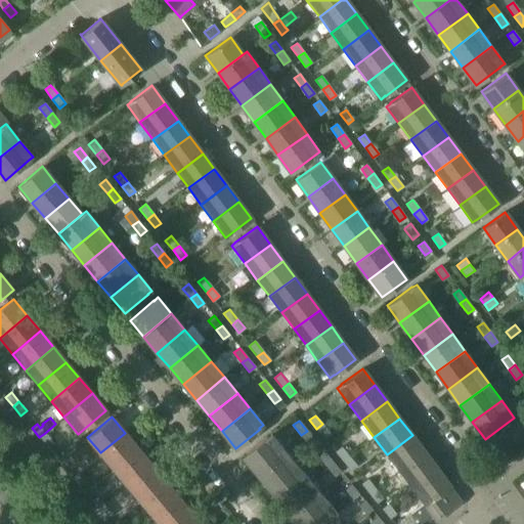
[(331,434),(322,424),(316,429),(324,439),(331,434)]
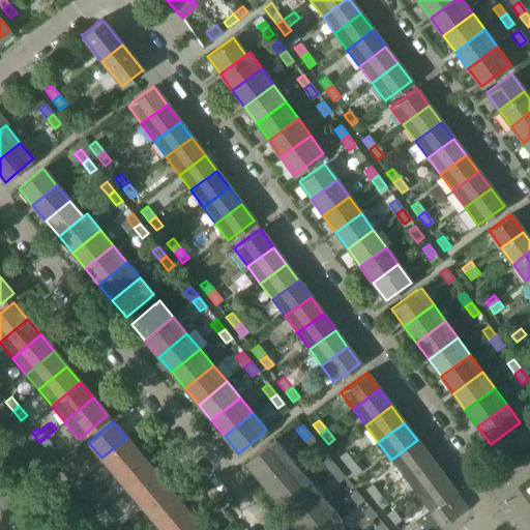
[(311,436),(304,440),(312,449),(318,444),(311,436)]
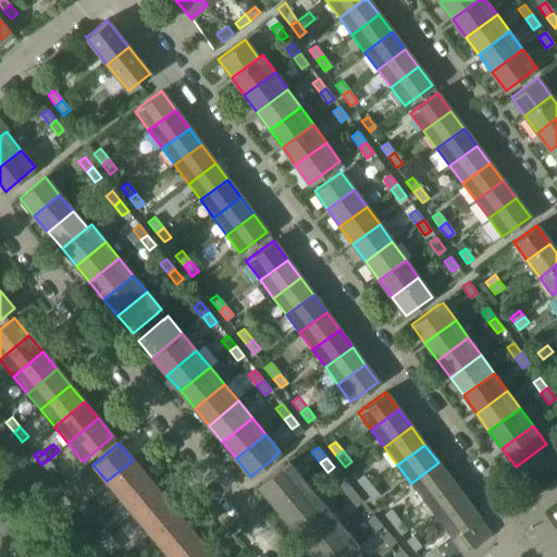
[(56,470),(48,460),(41,465),(50,475),(56,470)]
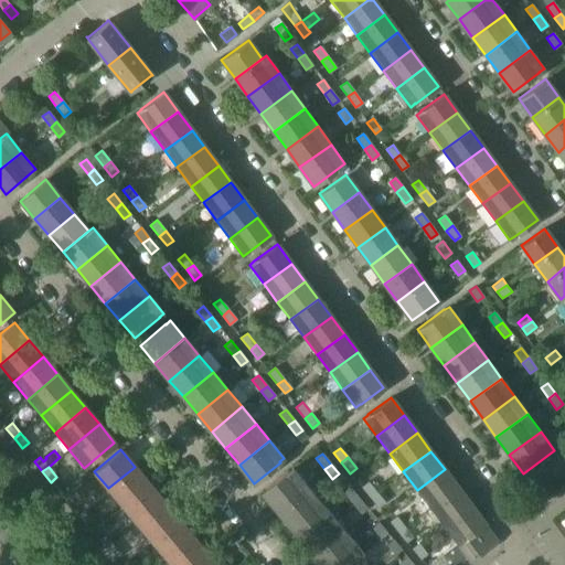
[(135,467),(108,488),(124,505),(149,484),(135,467)]
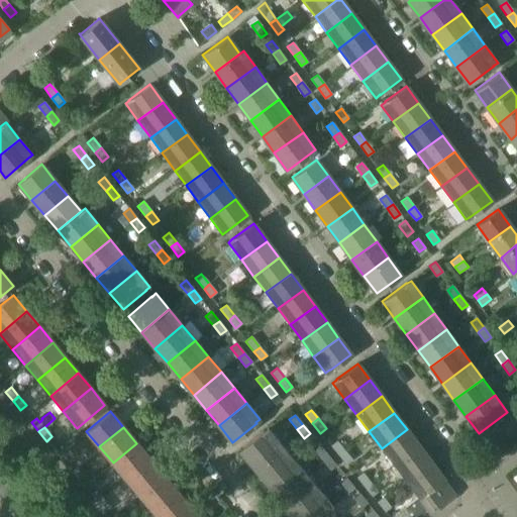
[(239,450),(253,467),(281,443),(267,428),(264,431),(263,430),(239,450)]
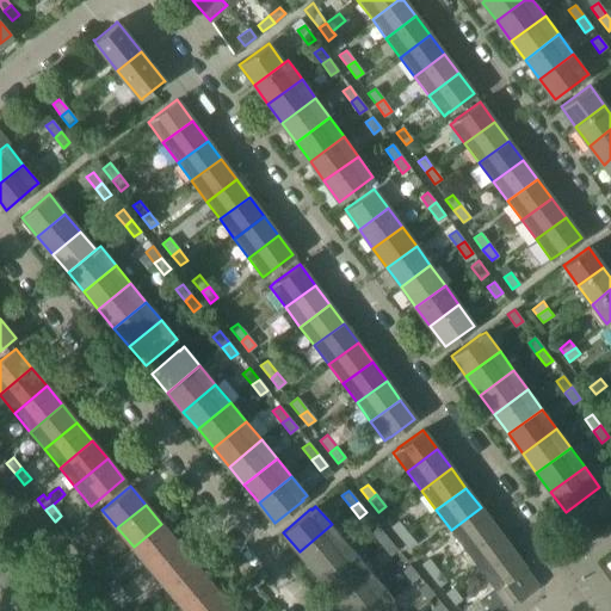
[(481,507),(451,530),(464,548),(494,526),(481,507)]
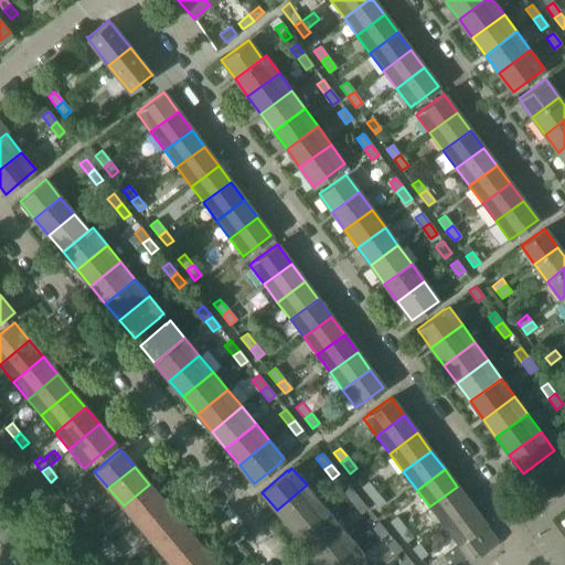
[(361,487),(370,497),(376,492),(368,481),(361,487)]
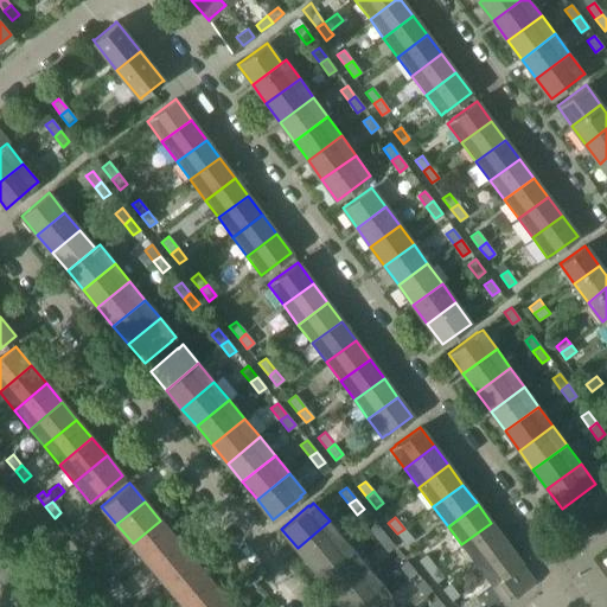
[(160,521),(133,543),(147,561),(174,538),(160,521)]
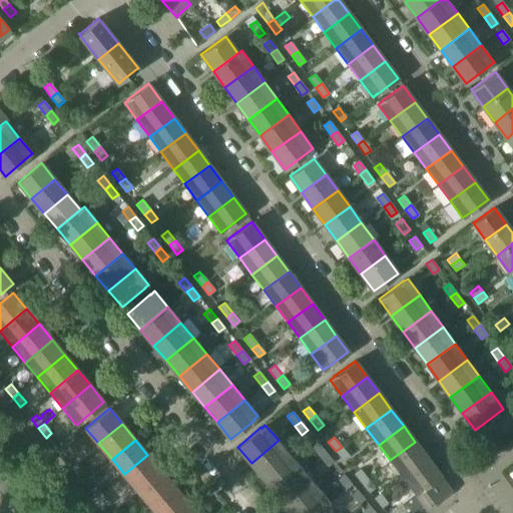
[(279,440),(251,463),(265,479),(292,456),(279,440)]
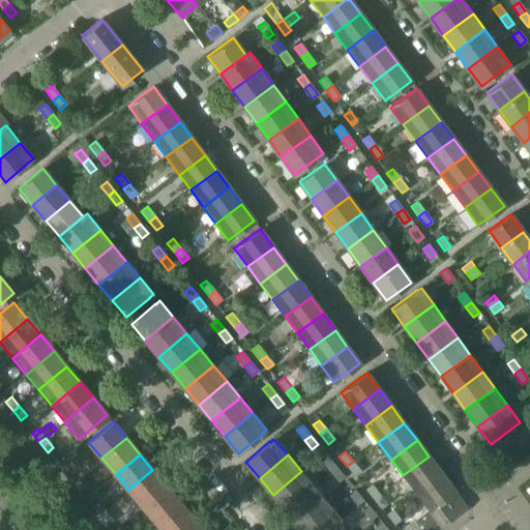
[(429,457),(403,475),(415,493),(441,473),(429,457)]
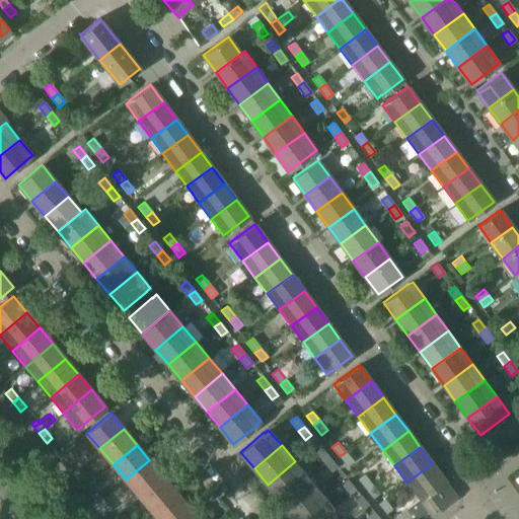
[(316,452),(324,463),(330,458),(321,448),(316,452)]
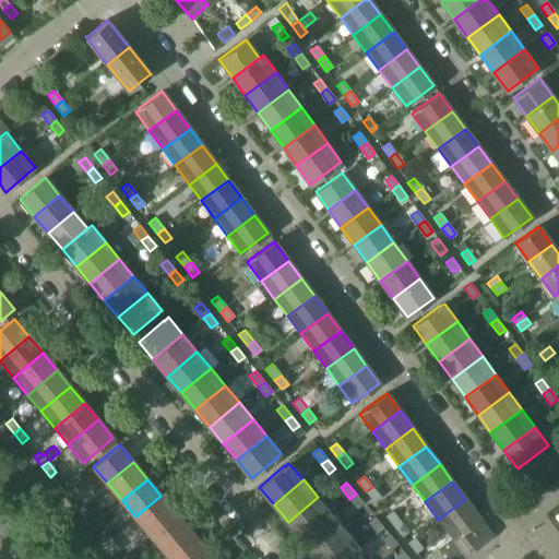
[(69,486),(62,491),(71,502),(78,497),(69,486)]
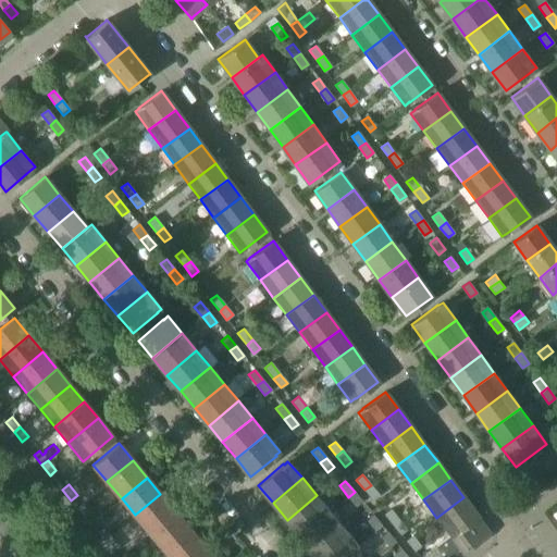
[(379,495),(371,485),(364,490),(373,499),(379,495)]
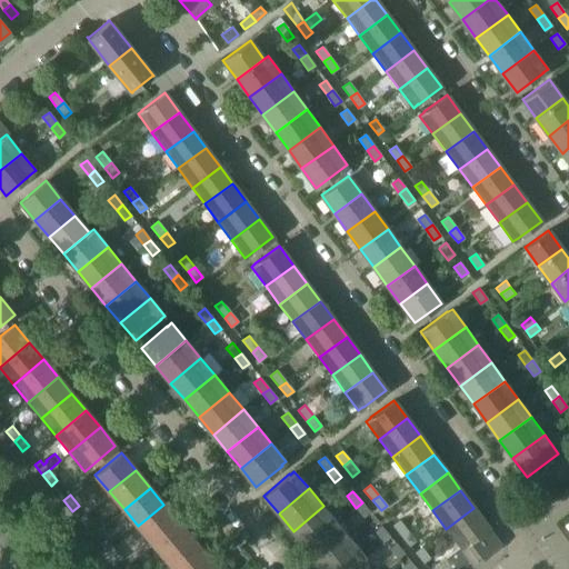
[(369,511),(362,502),(356,508),(363,517),(369,511)]
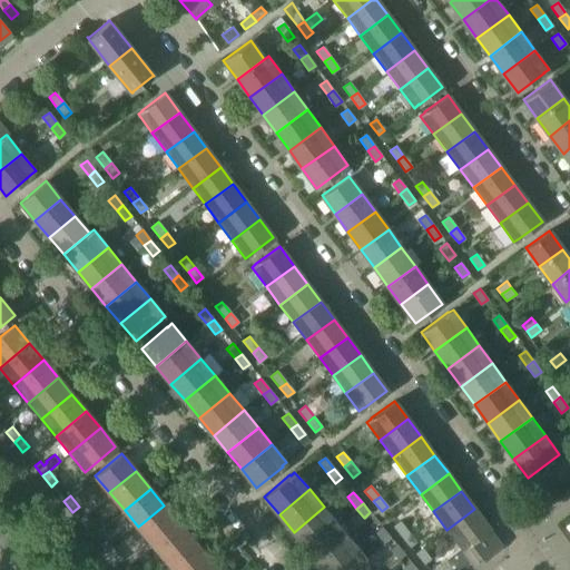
[(164,505),(138,527),(153,544),(178,522),(164,505)]
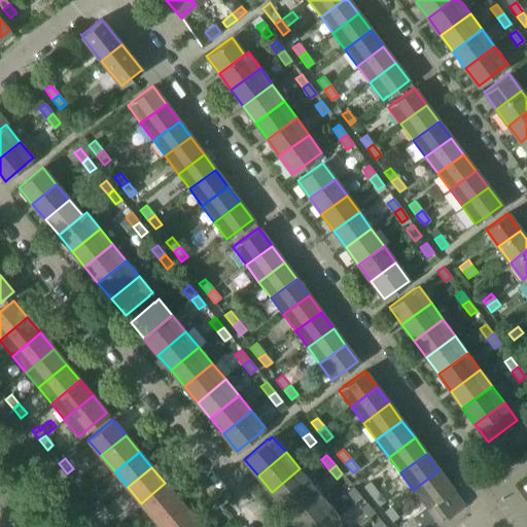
[(300,468),(272,492),(285,507),(313,484),(300,468)]
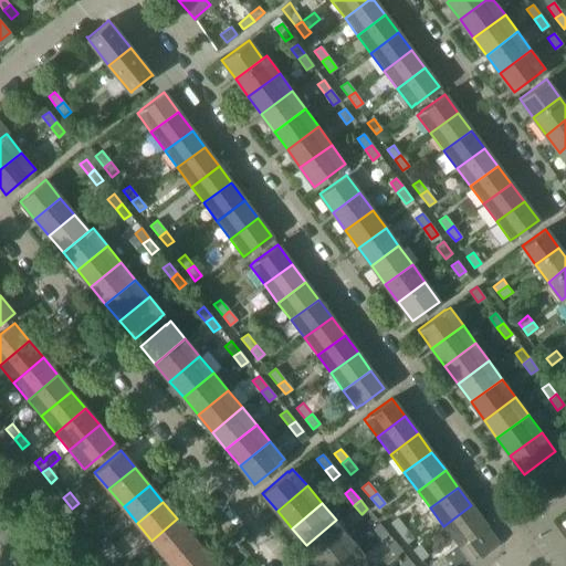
[(458,544),(485,524),(471,505),(443,526),(458,544)]
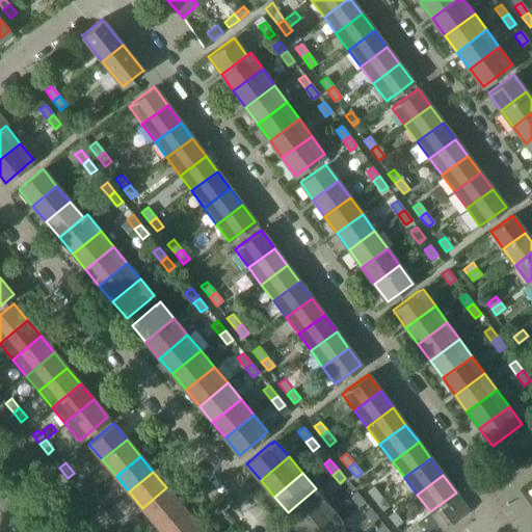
[(79,480),(73,485),(81,495),(87,489),(79,480)]
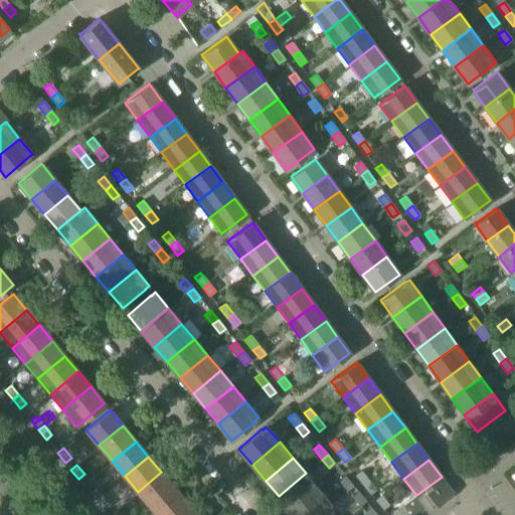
[(361,471),(355,475),(362,484),(368,479),(361,471)]
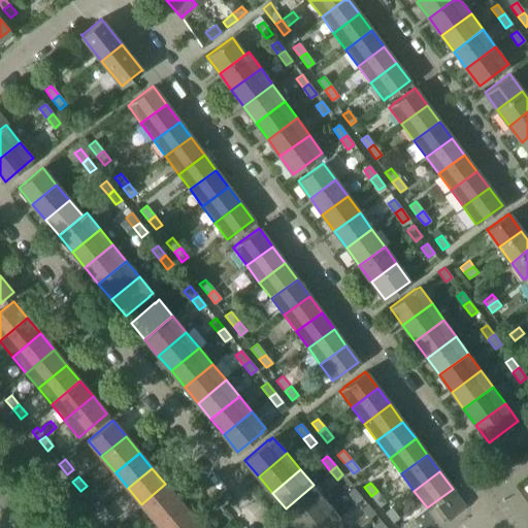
[(165,484),(141,504),(156,521),(179,501),(165,484)]
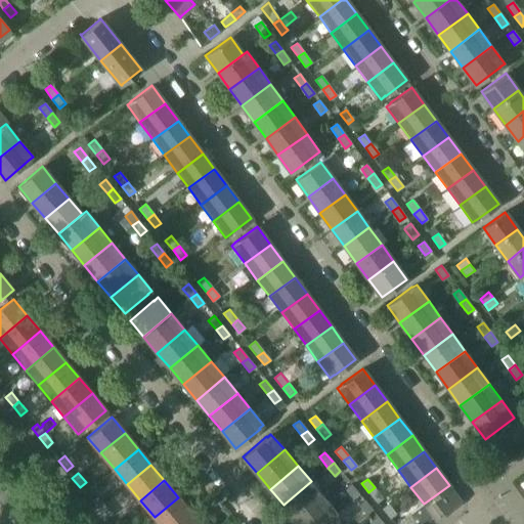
[(311,481),(284,505),(296,520),(323,497),(311,481)]
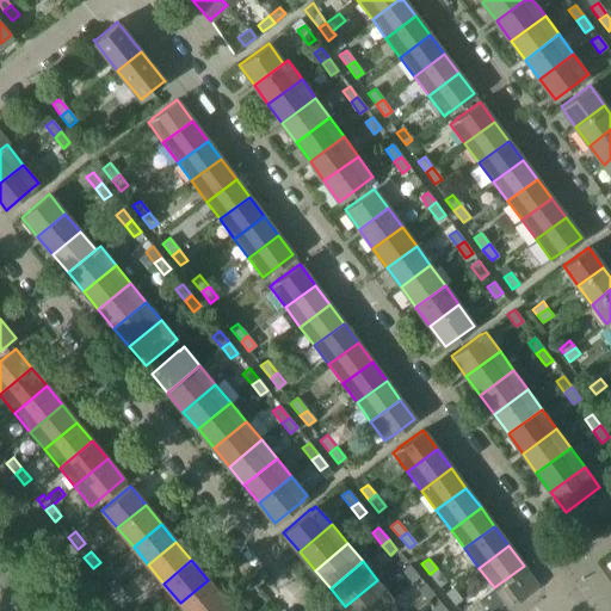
[(409,565),(402,571),(412,581),(419,576),(409,565)]
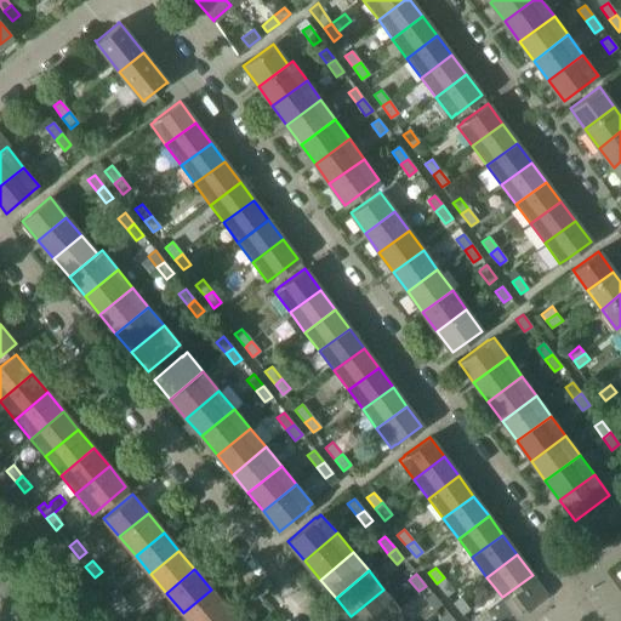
[(533,575),(502,597),(468,620),(496,620),(513,610),(516,615),(514,615),(516,617),(547,594),(546,593),(542,594),(530,577),(533,575)]
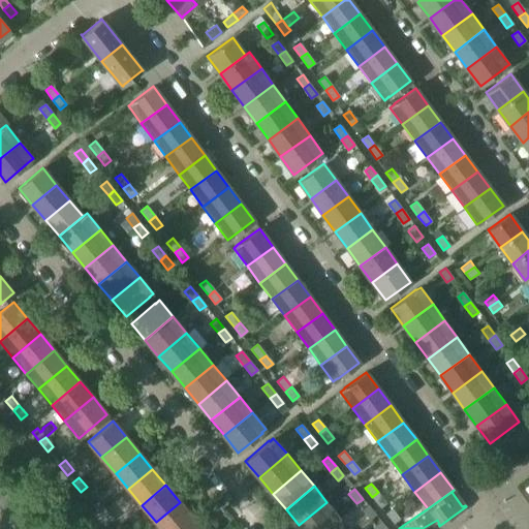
[(378,492),(372,497),(380,507),(386,502),(378,492)]
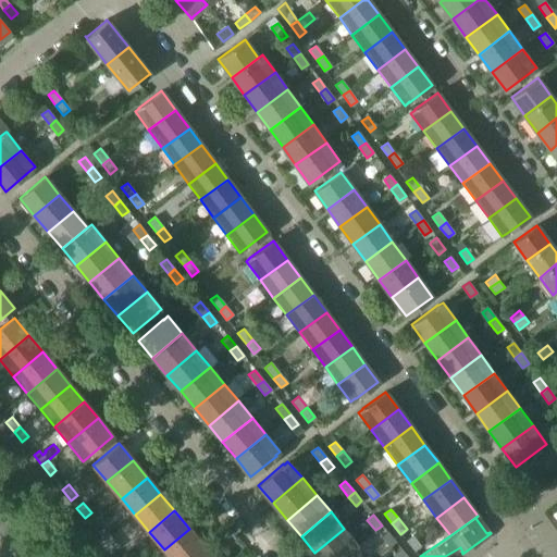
[(96,531),(103,541),(110,535),(102,527),(96,531)]
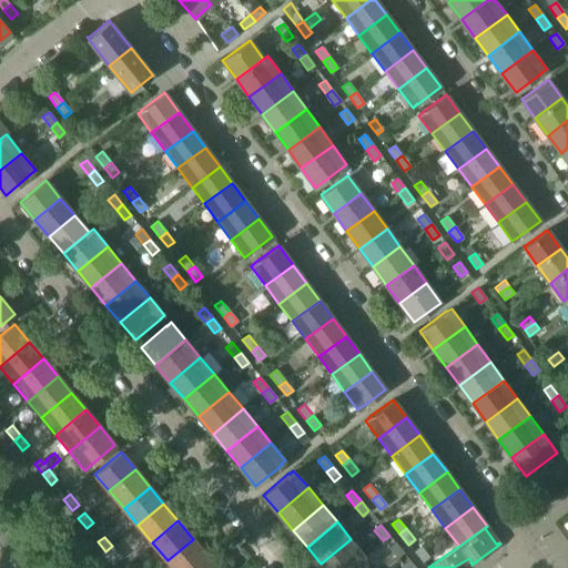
[(193,539),(168,560),(173,567),(191,567),(206,556),(193,539)]
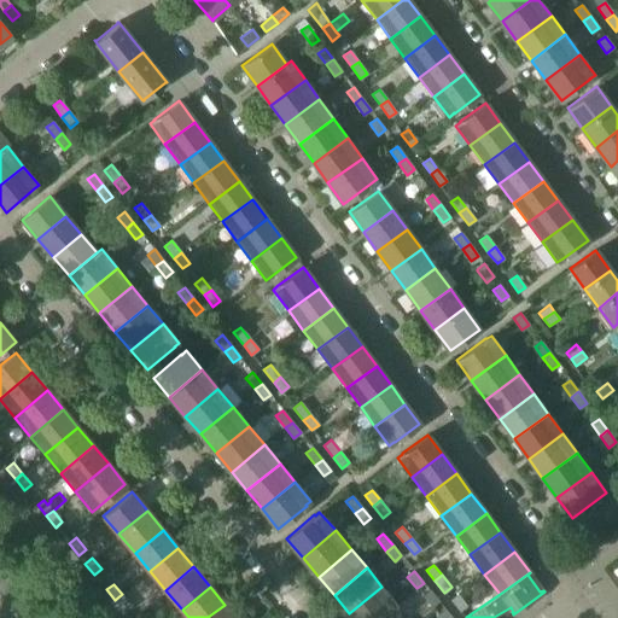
[(353,617),(382,617),(392,608),(397,605),(382,587),(349,613),(353,617)]
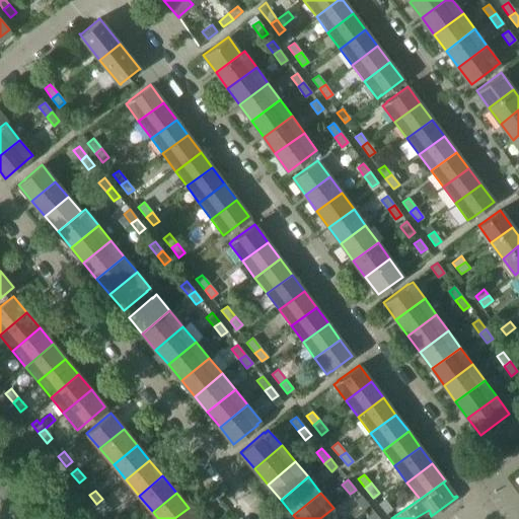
[(363,510),(369,505),(360,496),(355,500),(363,510)]
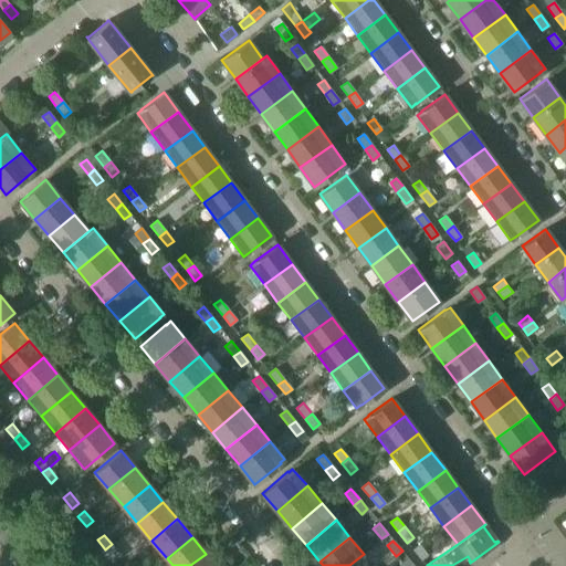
[(121,555),(112,544),(105,549),(114,561),(121,555)]
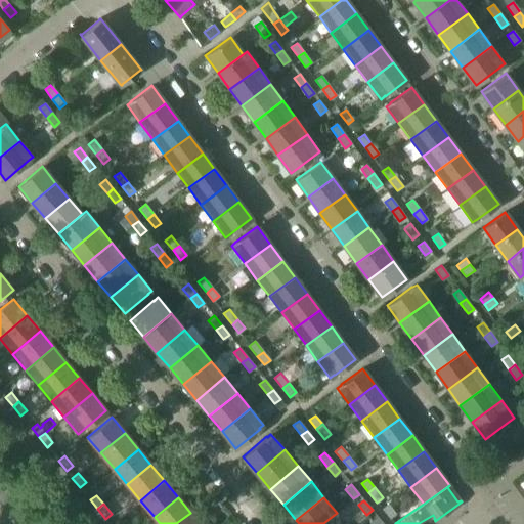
[(388,504),(382,509),(390,518),(395,514),(388,504)]
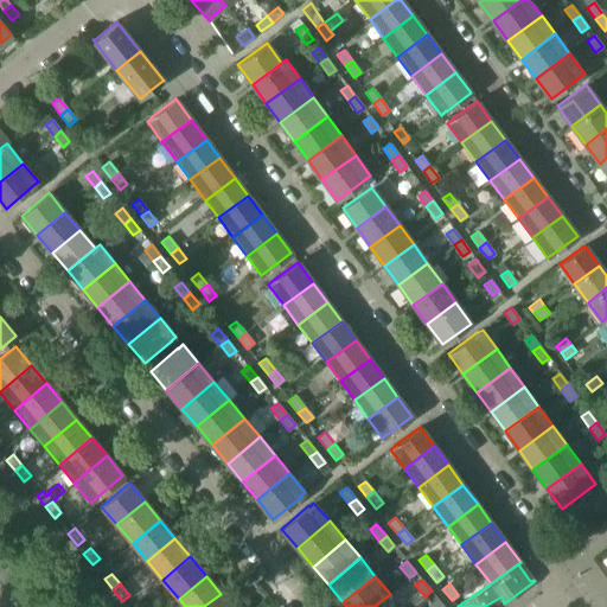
[(231,606),(221,594),(204,606),(231,606)]
